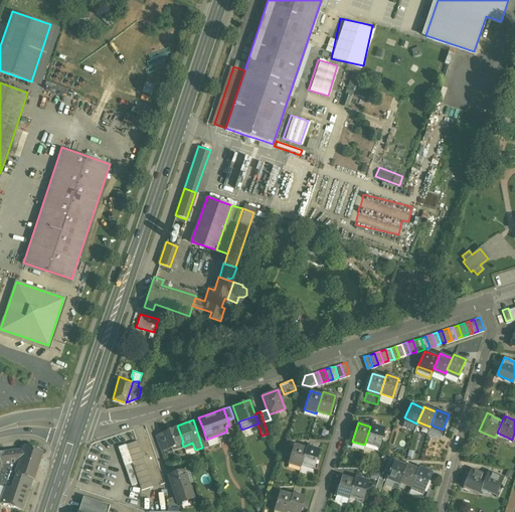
[(384,428),(371,423),(370,427),(365,443),(378,447),(384,428)]
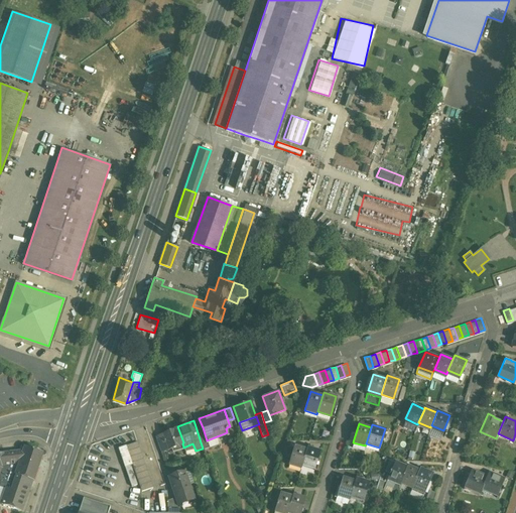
[(177,426),(162,432),(167,447),(167,449),(182,443),(183,442),(177,426)]
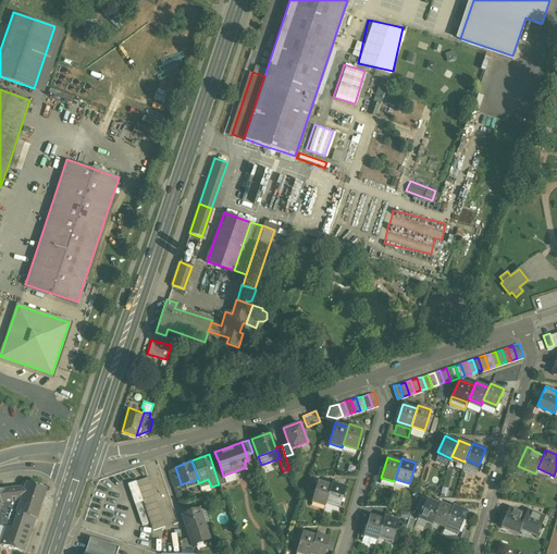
[(212,464),(217,478),(223,476),(219,462),(212,464)]
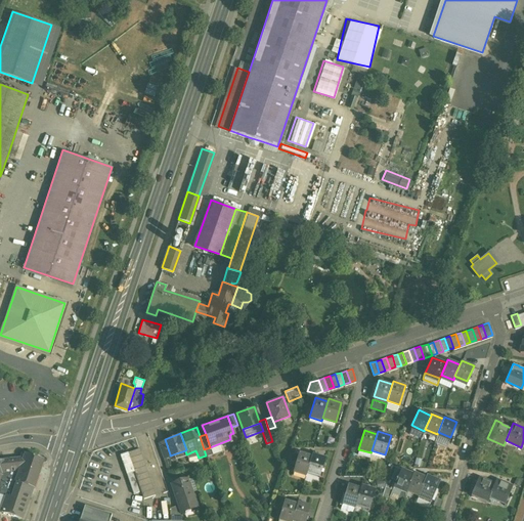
[(165,439),(158,442),(164,458),(170,454),(165,439)]
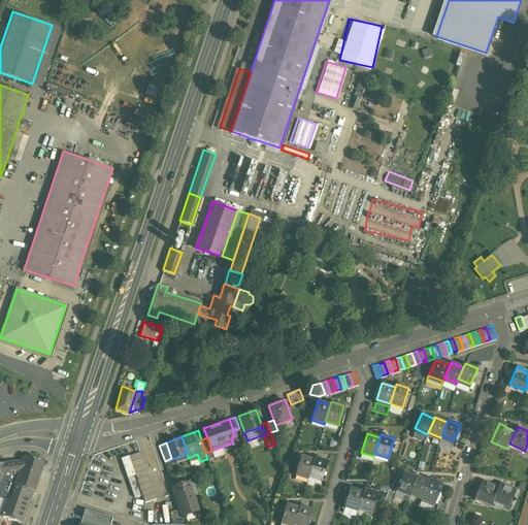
[(140,450),(129,454),(142,494),(144,501),(156,497),(140,450)]
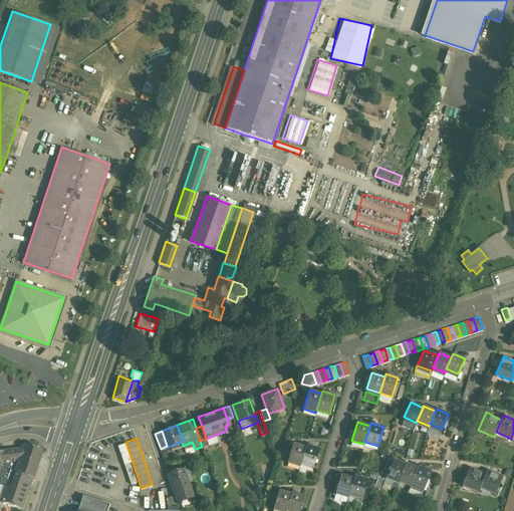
[(132,483),(139,481),(125,442),(118,444),(132,483)]
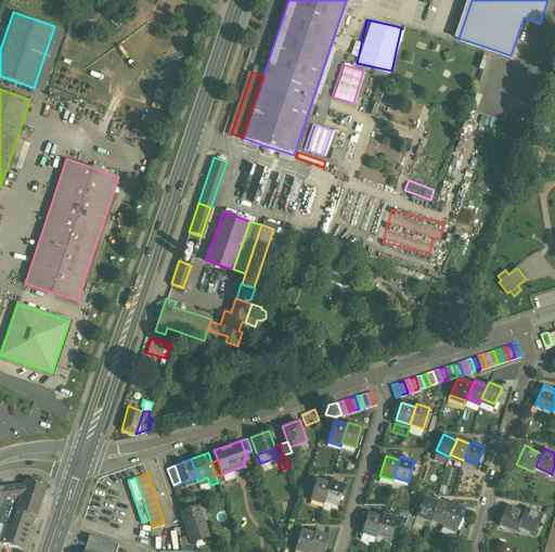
[(317,478),(310,499),(323,503),(324,501),(330,483),(317,478)]
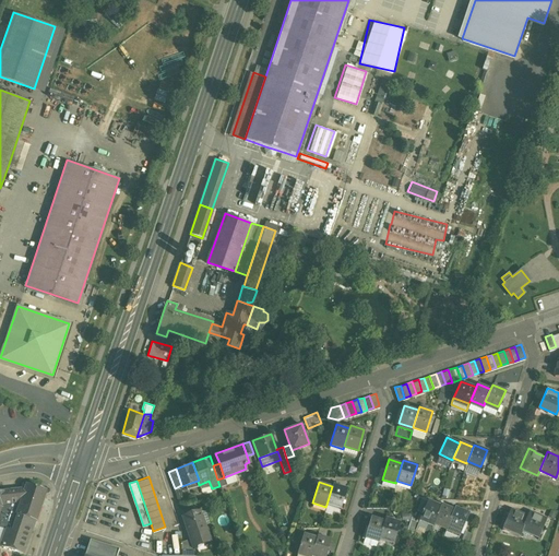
[(22,499),(18,513),(34,519),(35,519),(46,488),(27,483),(26,488),(22,499)]
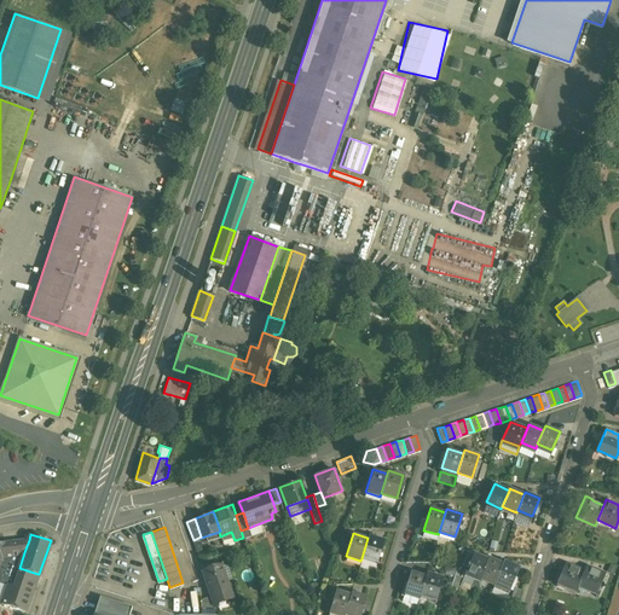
[(383,539),(369,535),(368,538),(362,558),(377,562),(383,539)]
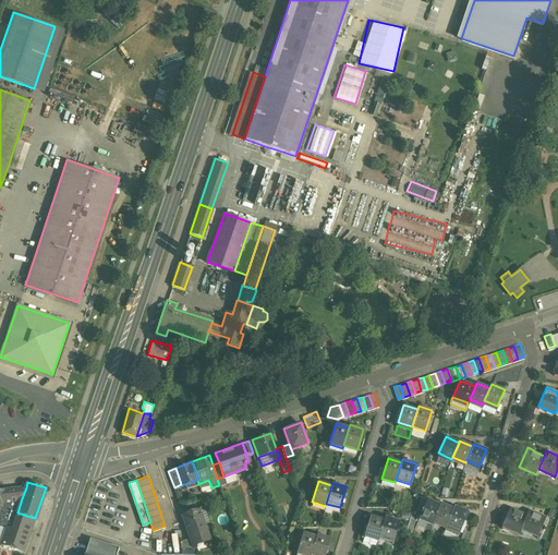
[(23,486),(12,487),(9,497),(8,497),(8,498),(17,498),(22,498),(26,487),(23,486)]
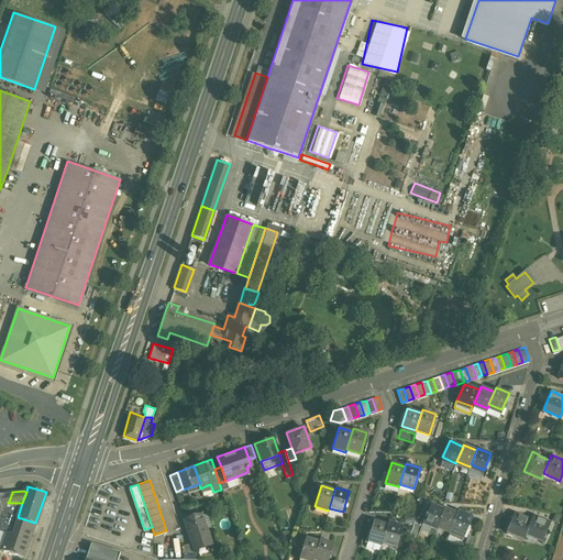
[(12,492),(0,493),(0,503),(8,503),(8,502),(9,502),(12,492)]
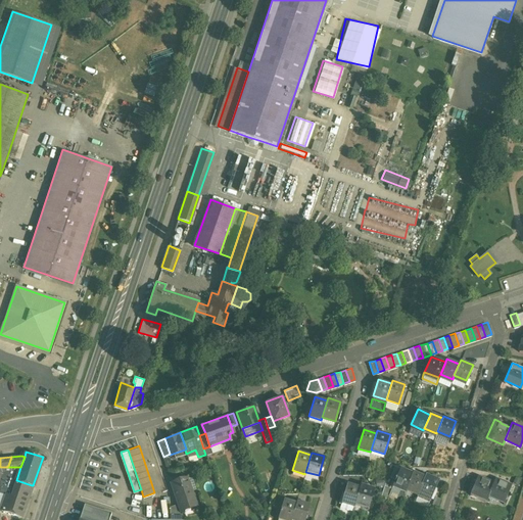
[(16,467),(7,467),(0,484),(0,491),(6,493),(7,493),(11,494),(16,480),(20,467),(16,467)]
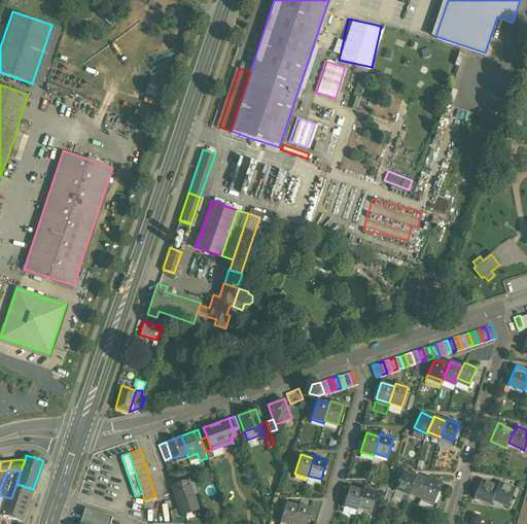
[(415,477),(402,472),(396,487),(409,492),(410,490),(415,477)]
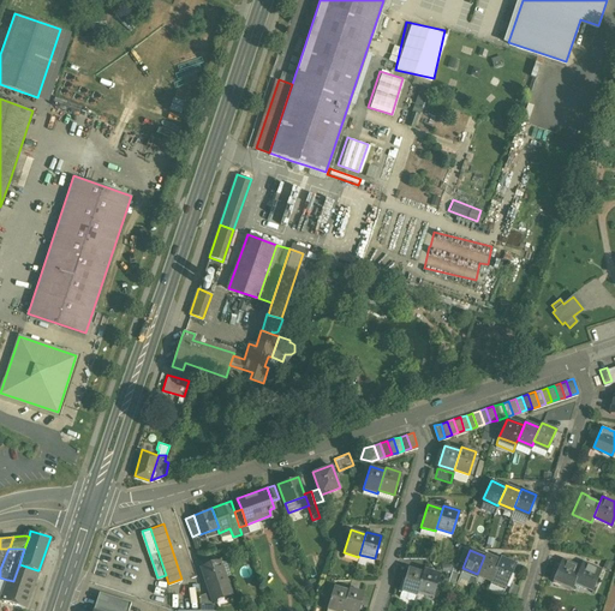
[(500,559),(485,553),(484,556),(478,571),(493,577),(493,575),(500,559)]
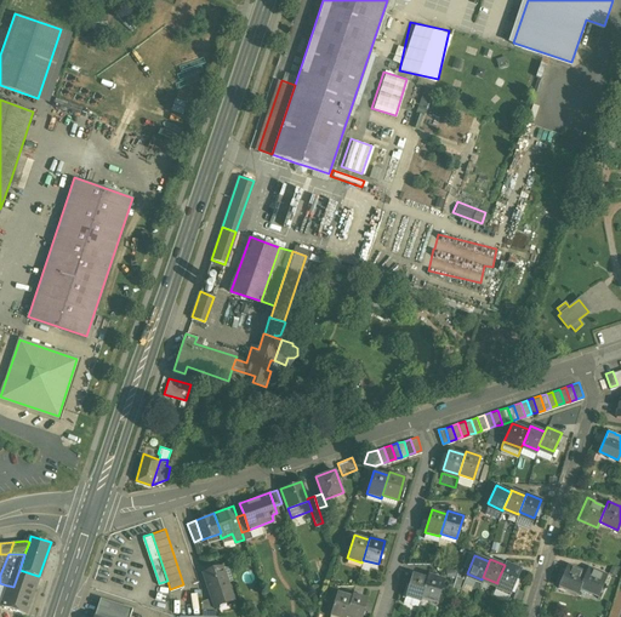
[(520,569),(506,563),(505,565),(497,581),(513,587),(520,569)]
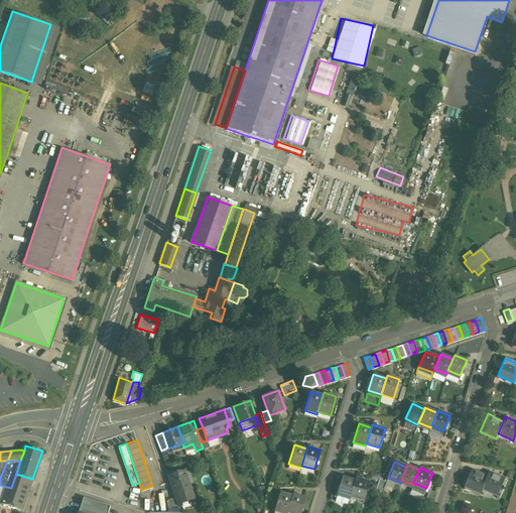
[(478,471),(471,468),(464,486),(480,492),(481,488),(487,476),(478,472),(478,471)]
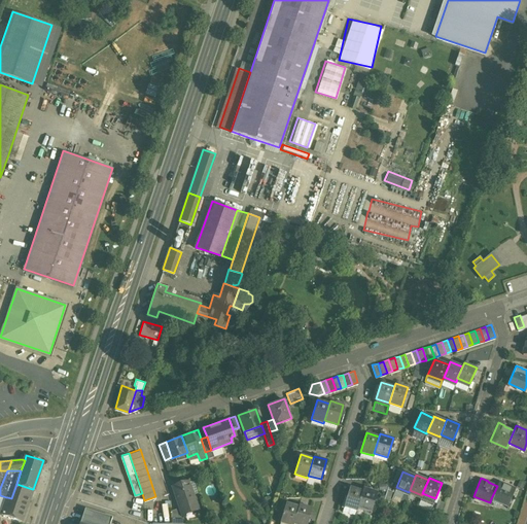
[(187,480),(172,485),(177,501),(194,496),(187,480)]
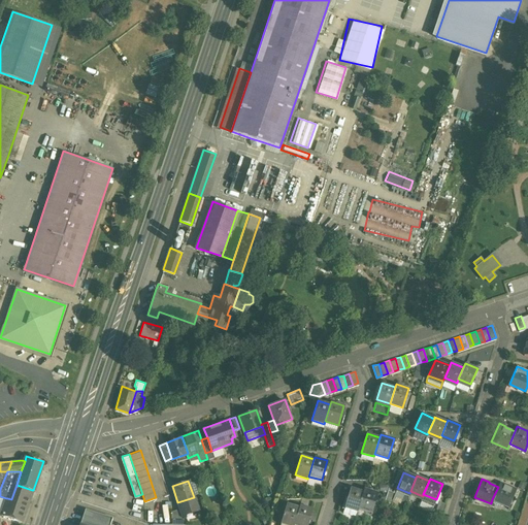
[(509,486),(500,482),(498,487),(492,499),(508,506),(516,488),(509,486)]
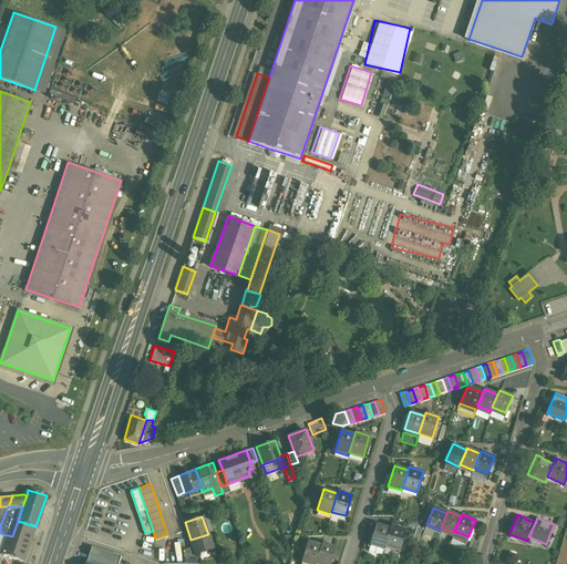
[(18,521),(12,536),(8,535),(7,535),(6,541),(4,541),(3,545),(3,546),(2,546),(1,550),(2,550),(1,552),(3,553),(7,555),(7,554),(8,554),(9,555),(12,556),(16,557),(21,559),(22,560),(23,557),(26,554),(24,554),(26,552),(27,549),(27,547),(28,547),(29,543),(28,543),(29,542),(30,539),(30,537),(30,536),(31,536),(32,533),(32,531),(33,531),(34,527),(33,527),(34,526),(18,521)]
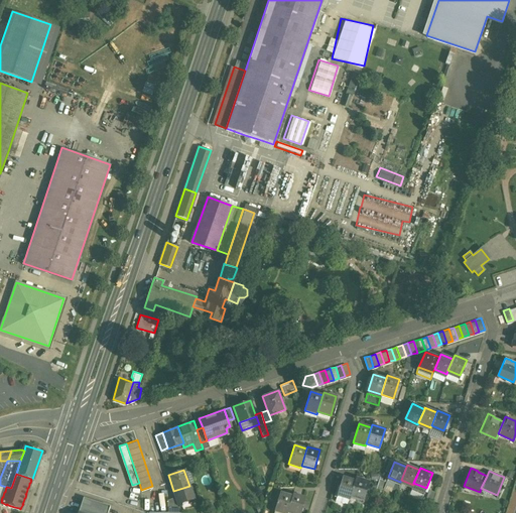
[(355,480),(343,476),(338,493),(350,496),(355,480)]
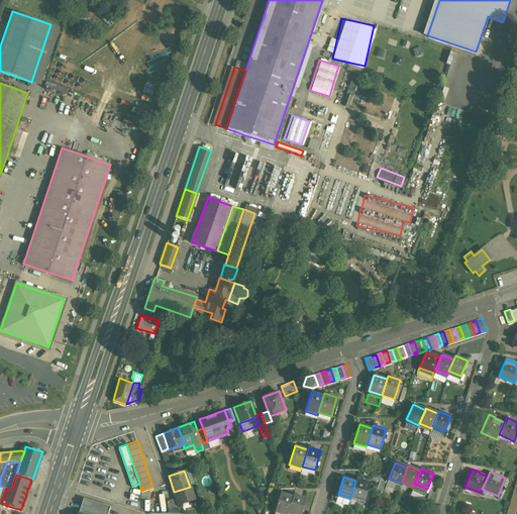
[(369,483),(356,479),(355,481),(350,497),(350,498),(364,502),(369,483)]
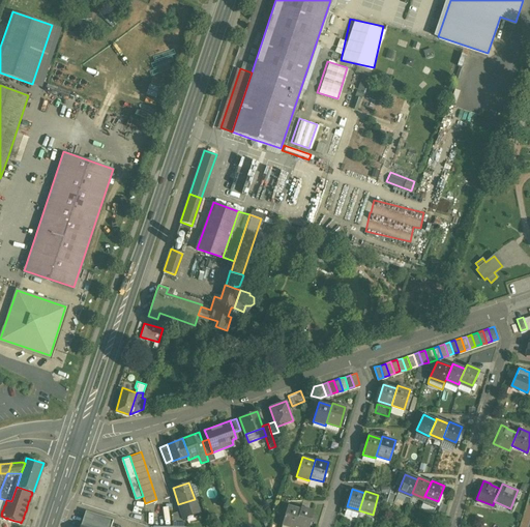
[(195,499),(178,504),(180,509),(182,516),(183,516),(199,510),(195,499)]
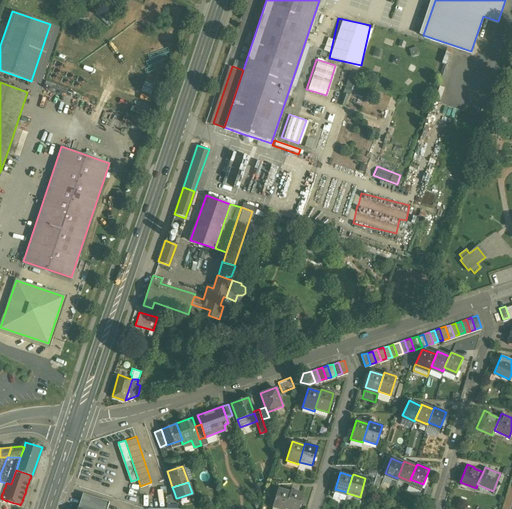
[(290,492),(277,488),(271,507),(278,508),(284,508),(285,508),(290,492)]
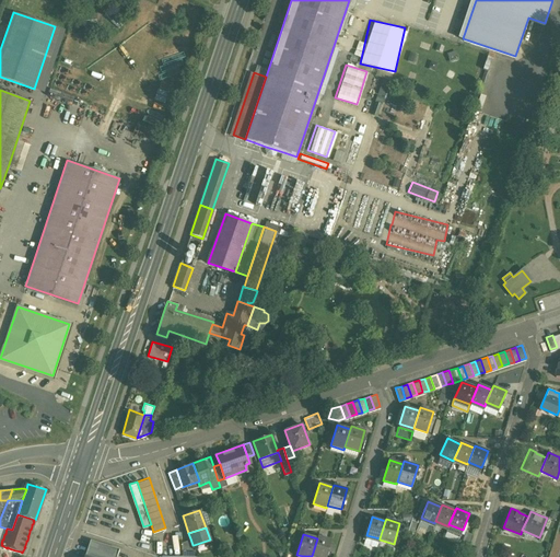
[(326,556),(331,540),(317,535),(317,538),(312,556),(315,556),(326,556)]
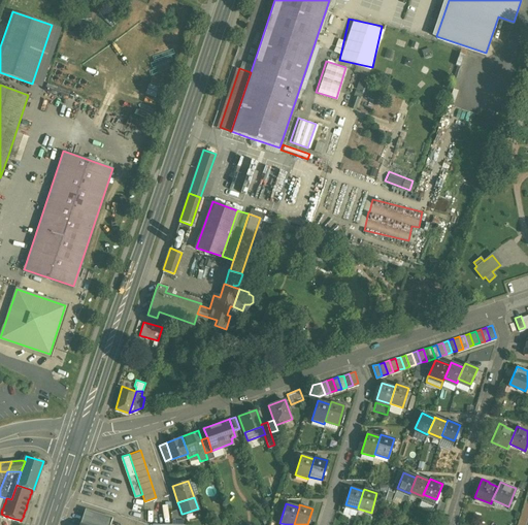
[(357,511),(344,506),(342,515),(355,519),(357,511)]
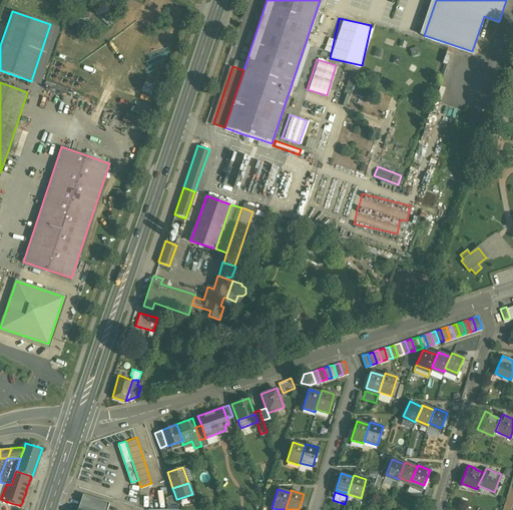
[(174,493),(166,496),(166,508),(180,508),(177,499),(176,499),(174,493)]
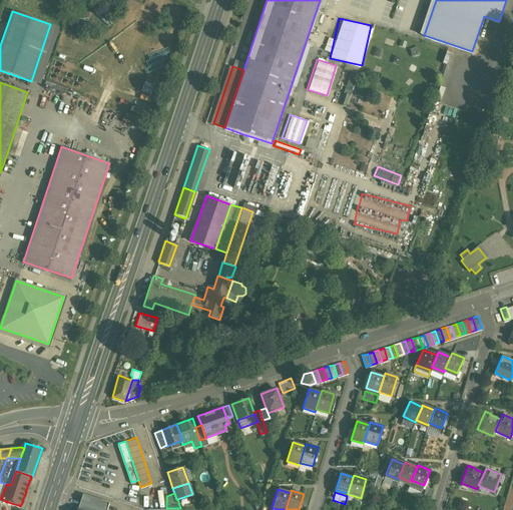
[(109,502),(82,494),(77,509),(80,509),(106,509),(107,509),(109,502)]
